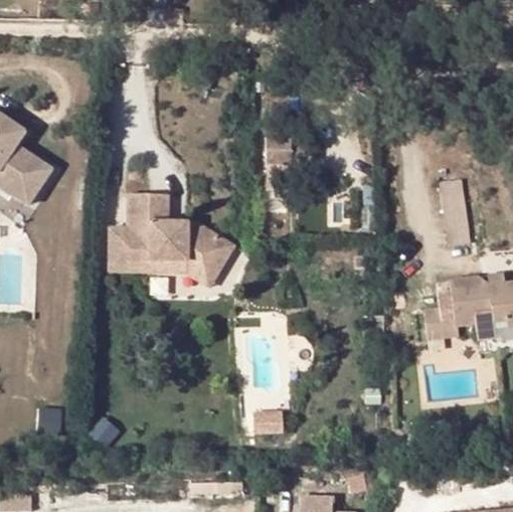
[(26,130),(0,113),(0,184),(29,203),(53,167),(17,144),(26,130)]
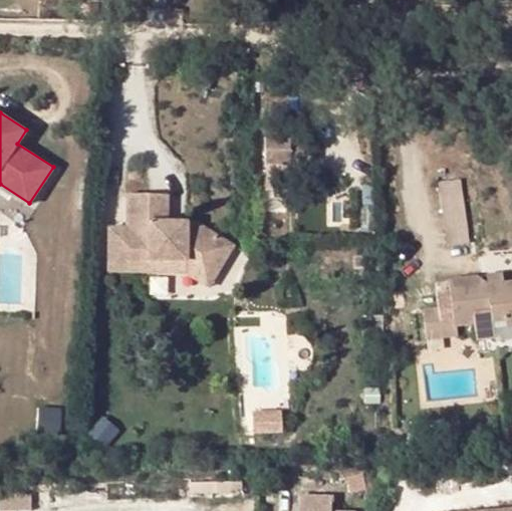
[(292,163),(292,135),(267,135),(267,163),(292,163)]
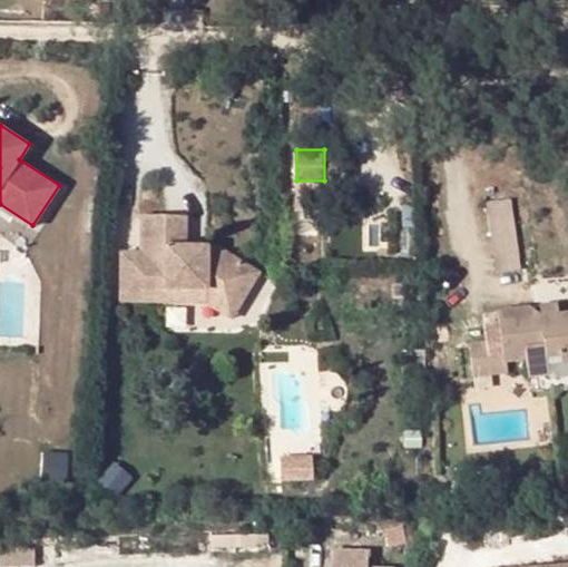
[(520,195),(493,197),(500,269),(526,266),(520,195)]
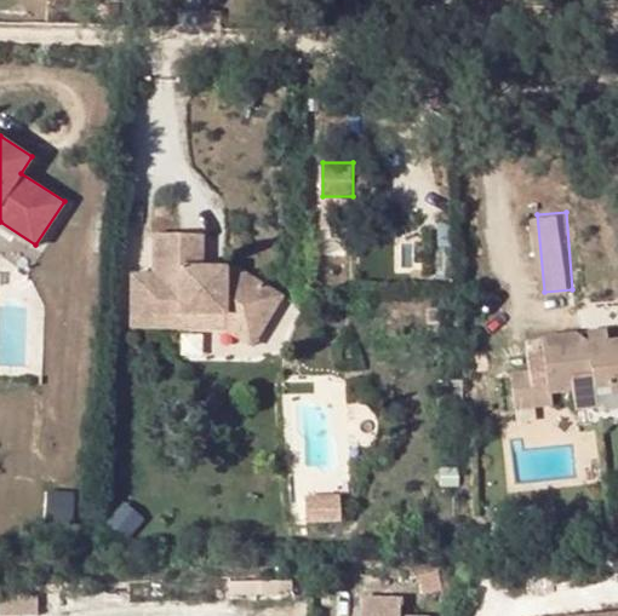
[(228,265),(204,265),(204,232),(156,231),(155,274),(133,272),(133,316),(209,317),(213,312),(235,312),(263,329),(285,294),(246,271),(228,271),(228,265)]
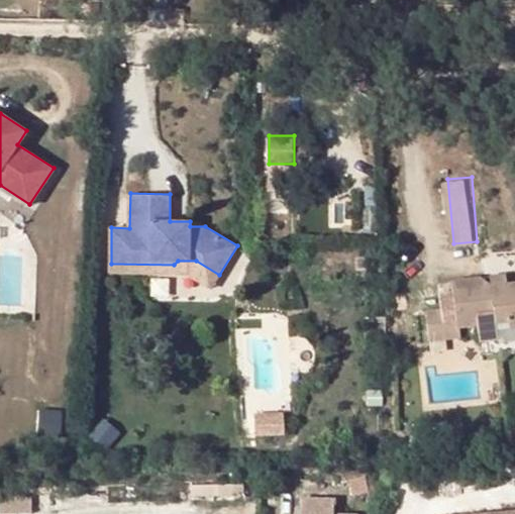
[(196,261),(178,261),(174,265),(111,264),(111,272),(188,273),(212,286),(219,275),(196,261)]
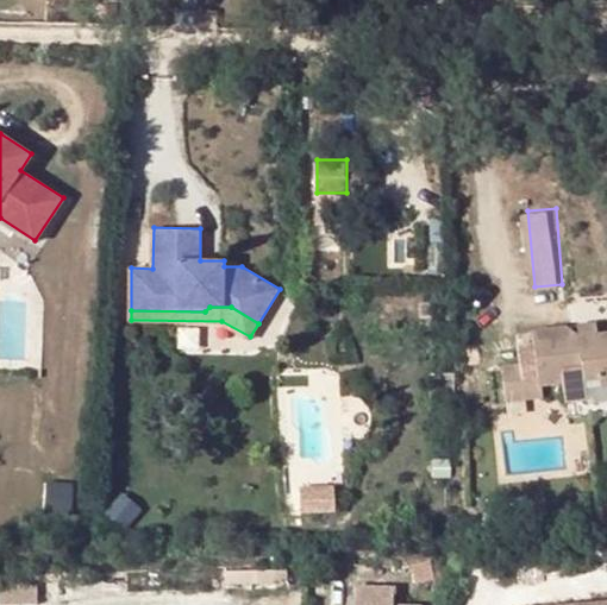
[(596,321),(568,325),(580,334),(599,332),(596,321)]
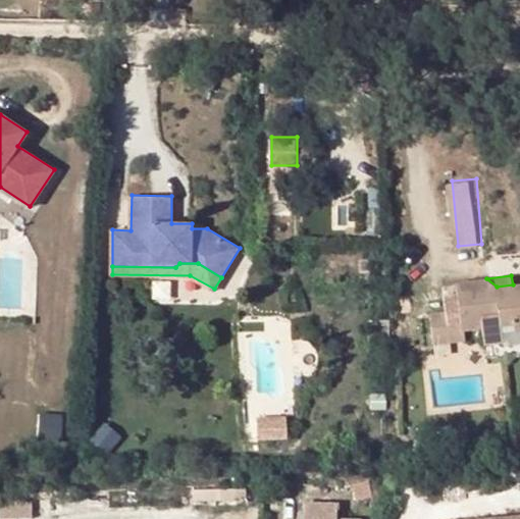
[(519,283),(513,284),(497,287),(486,278),(458,282),(460,299),(446,301),(448,310),(430,312),(435,344),(467,340),(466,329),(483,326),(486,344),(505,342),(503,324),(516,322),(517,329),(519,328),(519,283)]
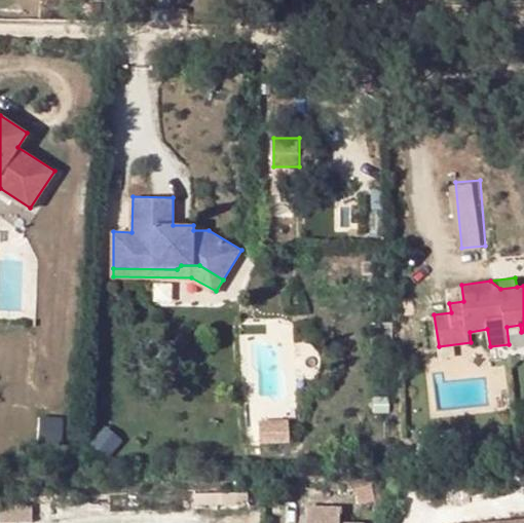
[(61,436),(62,417),(43,416),(42,436),(61,436)]
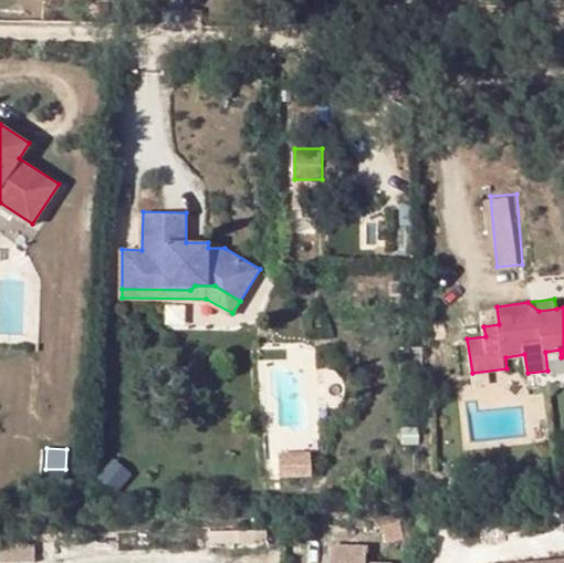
[(312,450),(275,452),(277,473),(311,472),(312,450)]
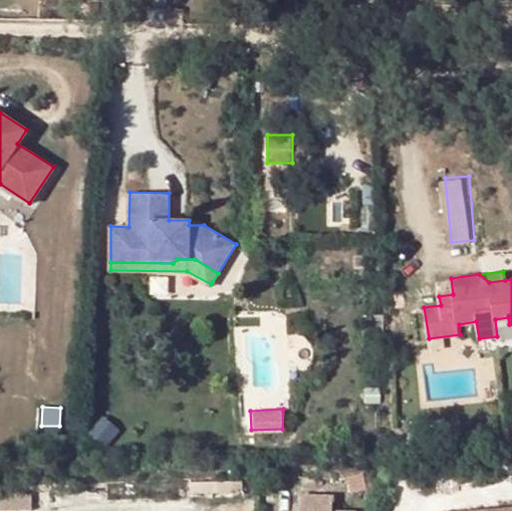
[(355,510),(332,510),(332,494),(301,494),(300,510),(355,510)]
